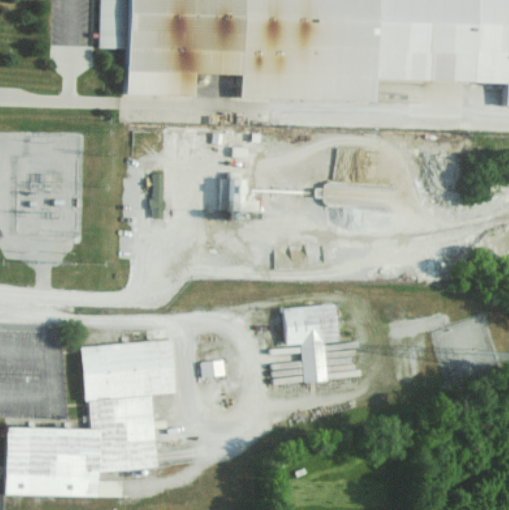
[(508,0),(100,0),(99,47),(128,48),(127,94),(195,96),(196,73),(242,74),(241,97),(376,101),(377,79),(507,82),(506,106),(508,106),(508,0)]
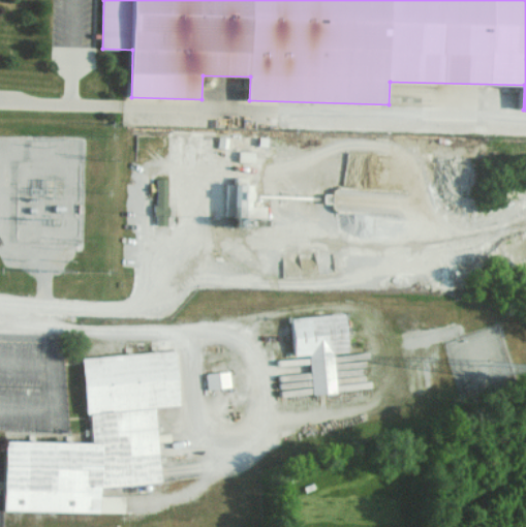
[(228,185),(228,217),(238,217),(238,226),(266,227),(267,207),(252,206),(253,179),(237,178),(237,185),(228,185)]
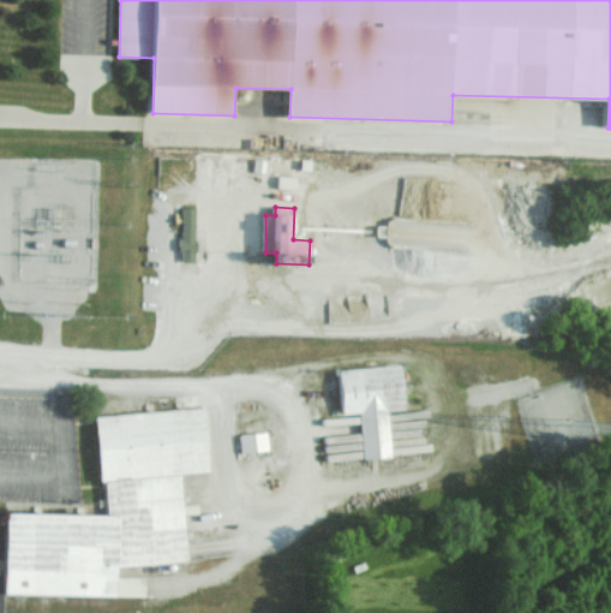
[(393,458),(389,411),(406,410),(403,367),(342,370),(345,415),(361,414),(364,459),(393,458)]
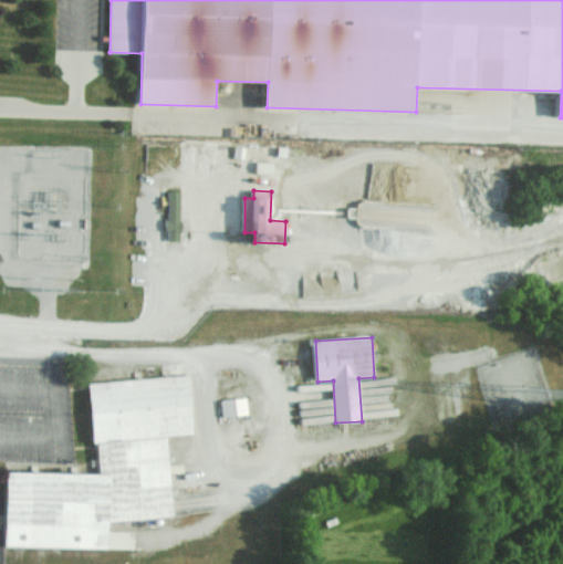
[(8,550),(135,546),(135,532),(110,532),(110,520),(173,519),(170,436),(193,436),(191,378),(91,380),(93,444),(100,444),(101,472),(6,474),(8,550)]
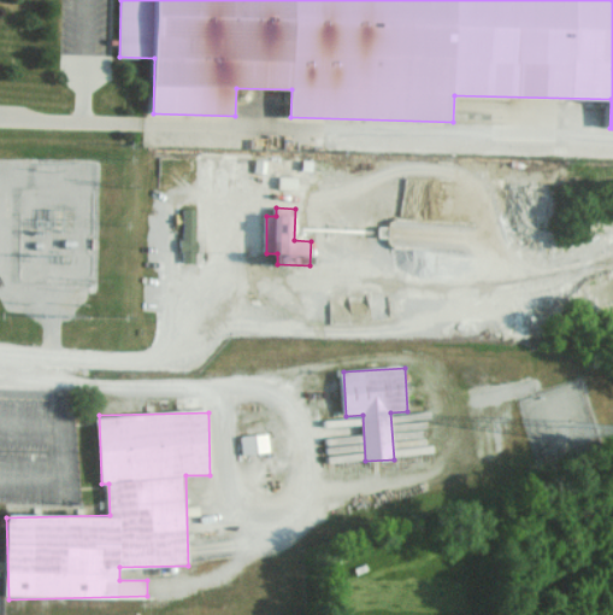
[(242,437),(245,456),(270,452),(267,434),(242,437)]
